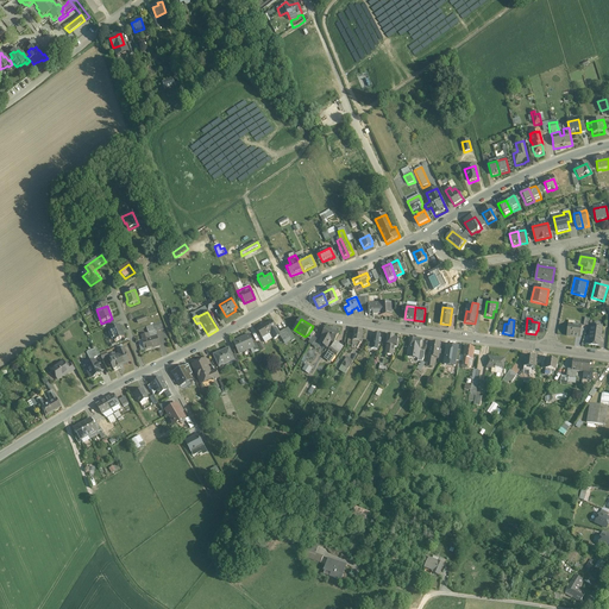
[(271,321),(264,326),(269,334),(271,333),(272,333),(271,334),(274,339),(280,337),(278,334),(280,333),(271,321)]
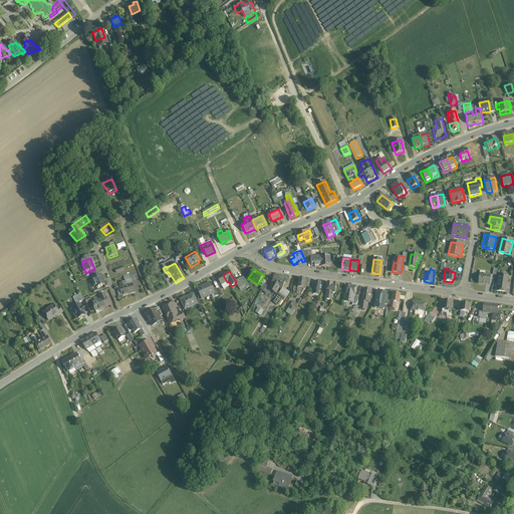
[(137,272),(130,274),(132,279),(131,279),(132,280),(139,278),(137,272)]
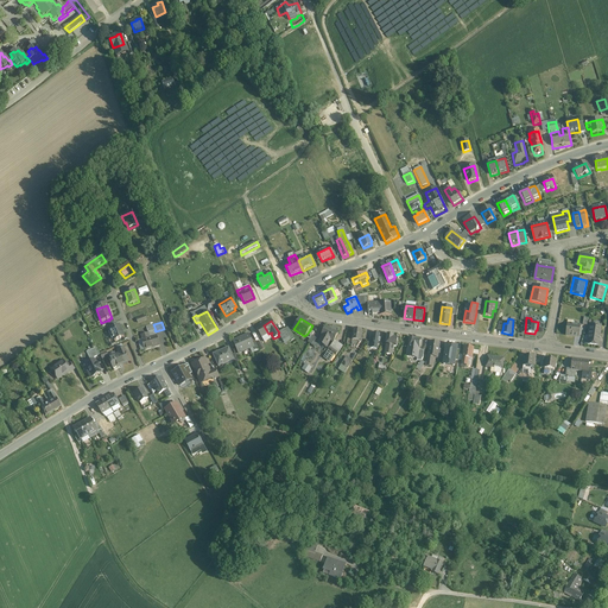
[(581,325),(567,324),(565,335),(580,337),(581,325)]
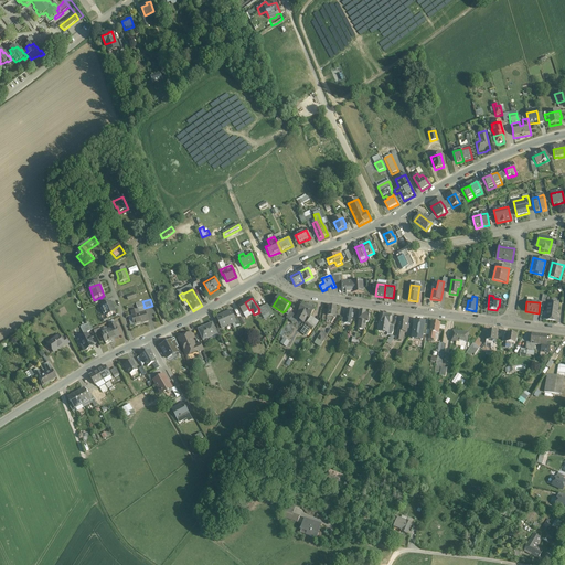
[(560,304),(551,302),(551,301),(548,301),(546,320),(556,322),(560,304)]
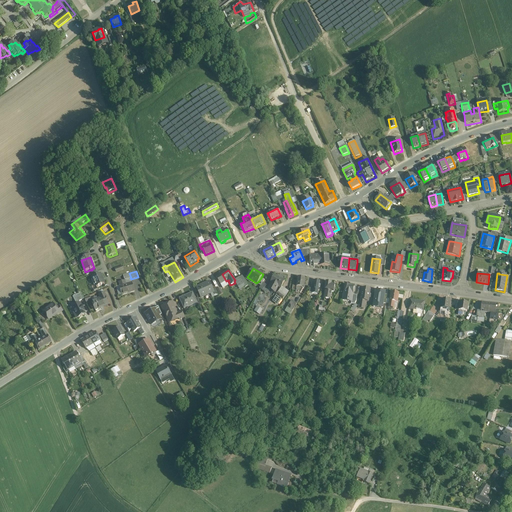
[(93,278),(92,278),(93,280),(92,280),(94,286),(96,285),(97,287),(104,284),(100,274),(99,275),(93,278)]
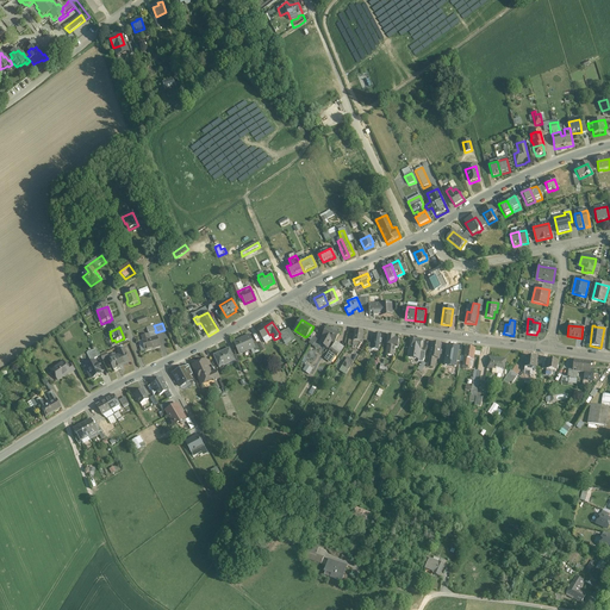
[(269,335),(265,327),(257,331),(262,340),(269,335)]
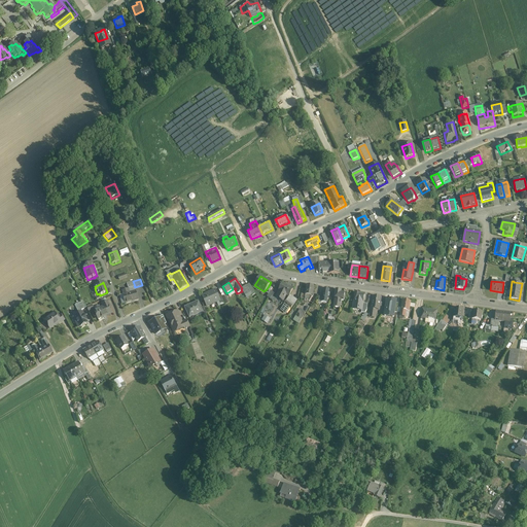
[(293,289),(282,283),(278,291),(279,291),(277,295),(276,297),(283,302),(286,295),(289,296),(289,295),(293,289)]
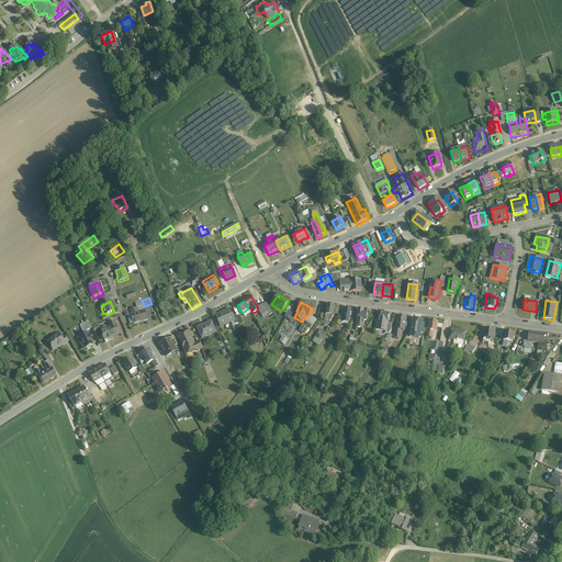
[(258,307),(257,308),(258,311),(261,316),(267,312),(269,315),(272,313),(266,303),(258,307)]
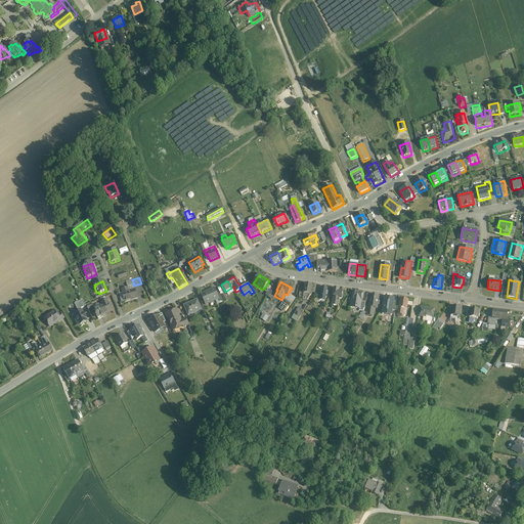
[(312,285),(304,284),(304,288),(300,288),(299,297),(303,298),(302,299),(307,300),(311,295),(312,285)]
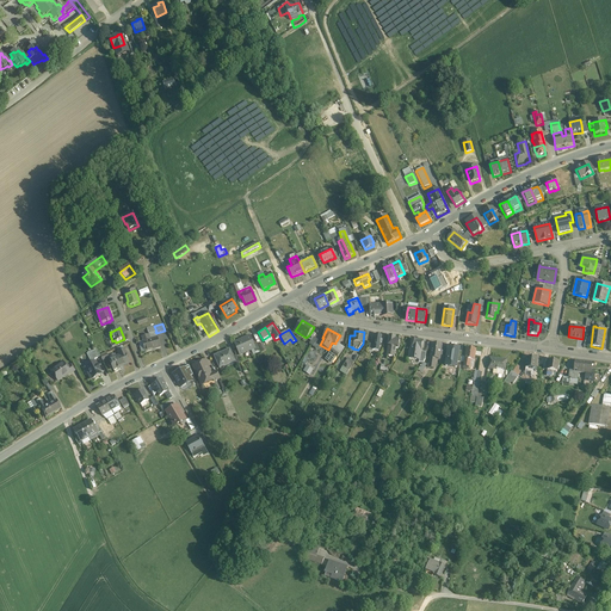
[(315,334),(312,332),(308,337),(307,337),(306,338),(312,341),(314,338),(315,334)]
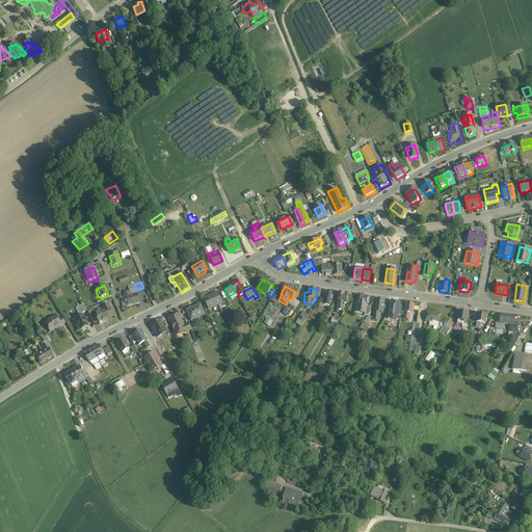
[(137,294),(130,295),(129,292),(124,293),(125,297),(124,297),(127,307),(140,302),(137,294)]
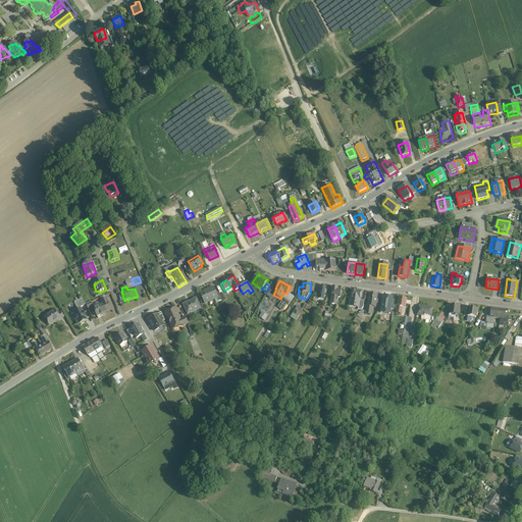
[(216,295),(213,288),(201,294),(205,304),(216,298),(218,298),(216,295)]
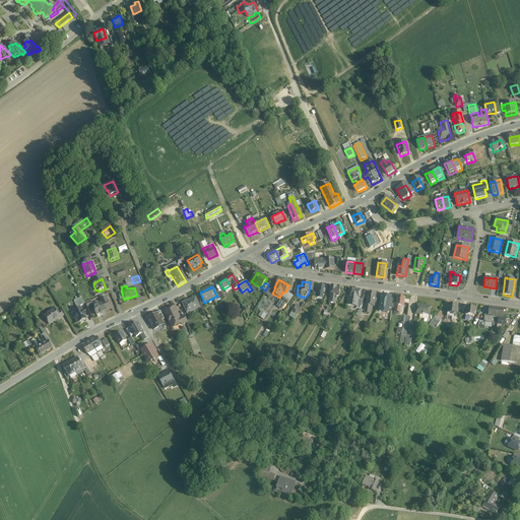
[(340,289),(336,288),(336,286),(331,286),(330,295),(329,302),(336,303),(337,296),(339,297),(340,289)]
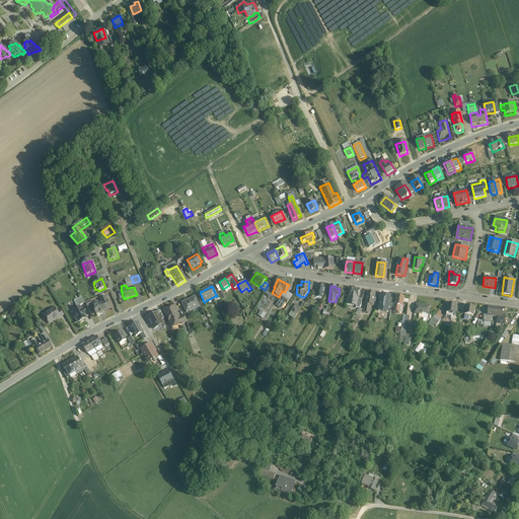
[(359,290),(350,289),(348,303),(356,305),(358,298),(359,290)]
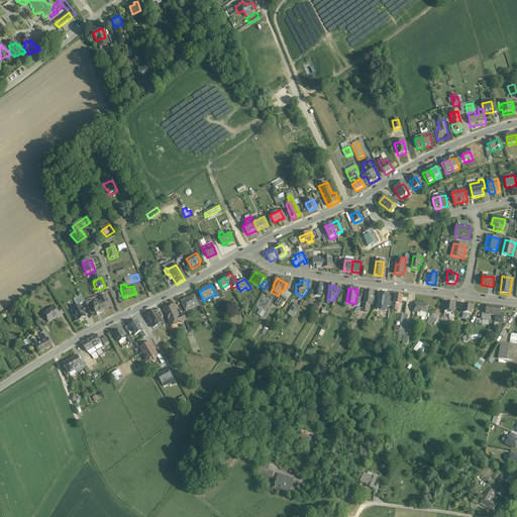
[(291,295),(284,290),(284,291),(281,295),(288,299),(288,300),(291,295)]
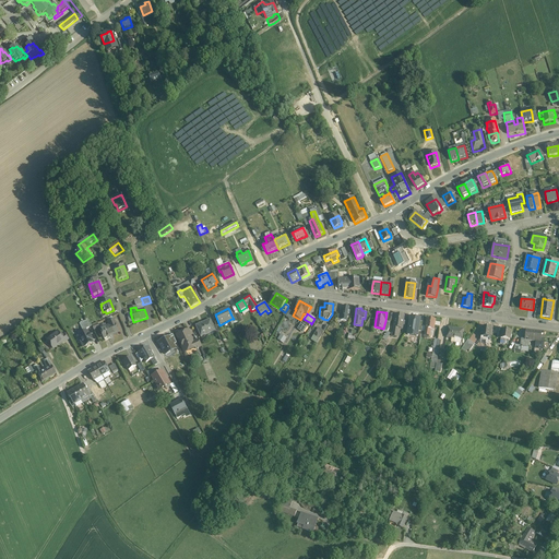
[(404,316),(395,313),(394,320),(393,326),(393,332),(392,332),(391,335),(396,336),(399,328),(402,329),(403,324),(405,324),(405,321),(403,321),(404,316)]
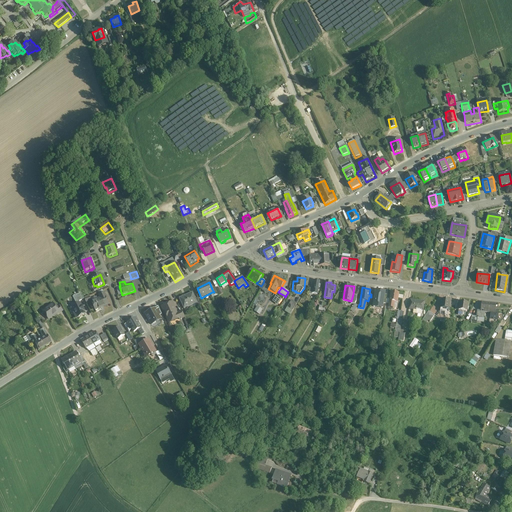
[(384,291),(376,290),(374,298),(383,300),(383,298),(385,298),(385,294),(384,294),(384,291)]
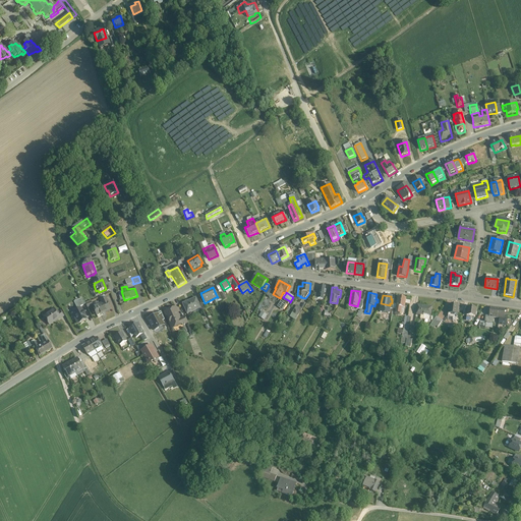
[(283,297),(283,296),(280,300),(281,301),(286,304),(287,305),(290,301),(283,297)]
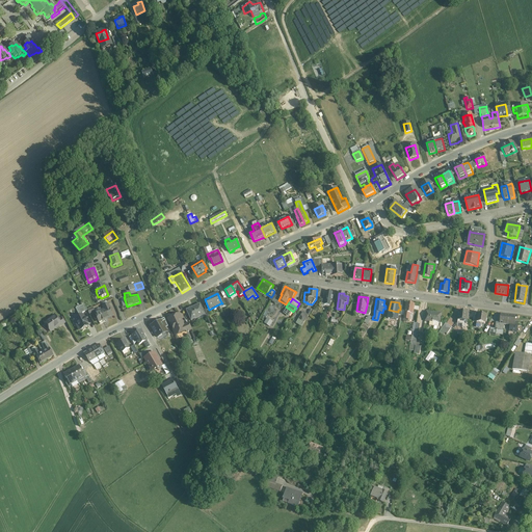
[(415,304),(406,303),(405,307),(403,307),(403,310),(405,311),(404,313),(403,319),(408,319),(409,314),(413,314),(415,304)]
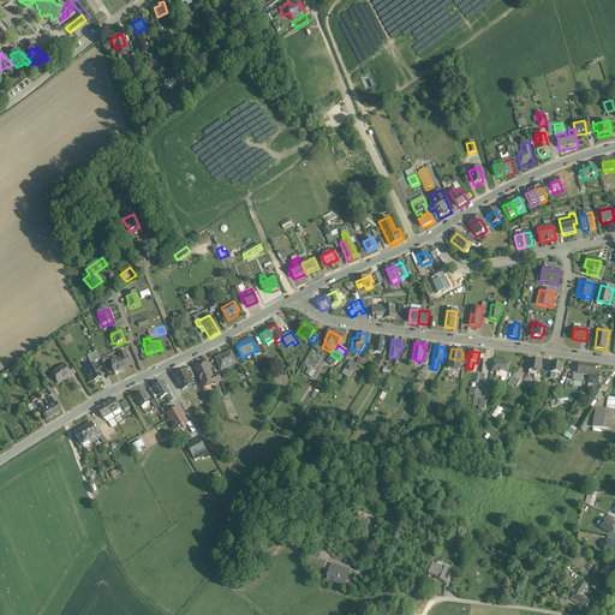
[(97,352),(88,357),(93,366),(96,364),(95,362),(101,359),(97,352)]
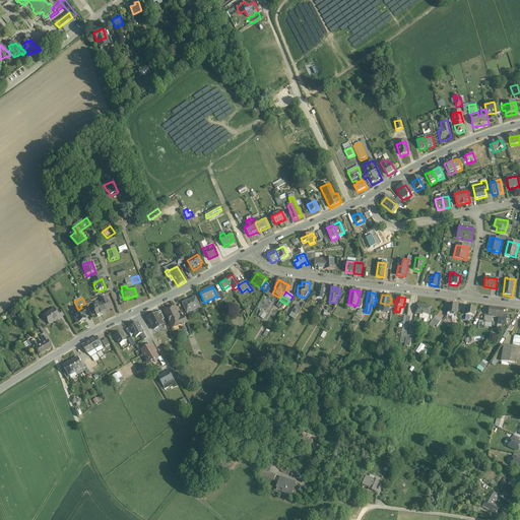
[(195,298),(183,304),(187,314),(199,308),(200,308),(198,304),(195,298)]
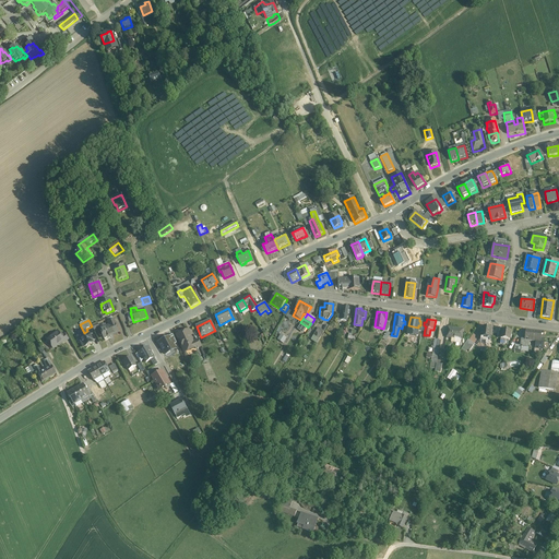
[(114,321),(109,323),(110,325),(100,330),(104,339),(108,336),(109,336),(114,335),(114,334),(119,332),(115,324),(114,321)]
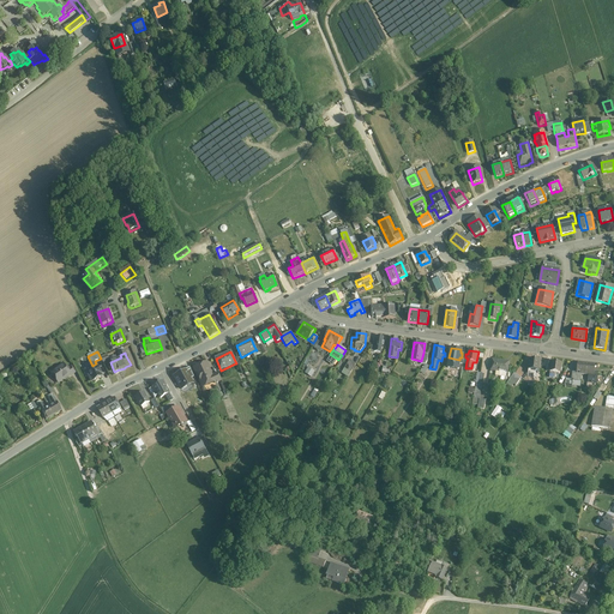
[(540,361),(530,359),(528,369),(529,369),(528,373),(528,375),(533,377),(533,374),(537,375),(539,371),(540,361)]
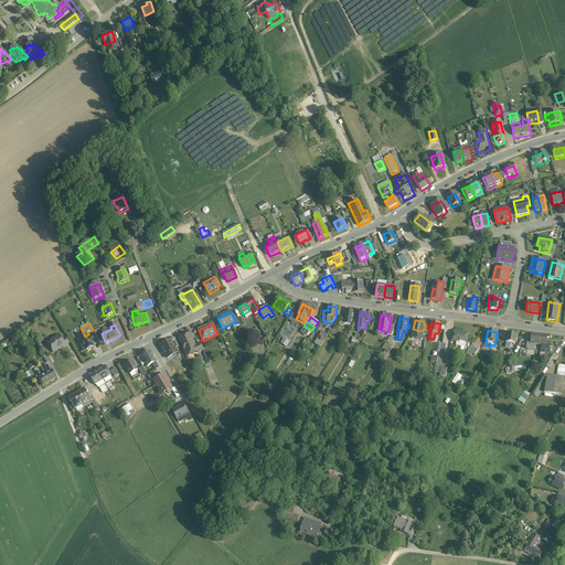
[(321,331),(317,338),(322,342),(328,334),(321,331)]
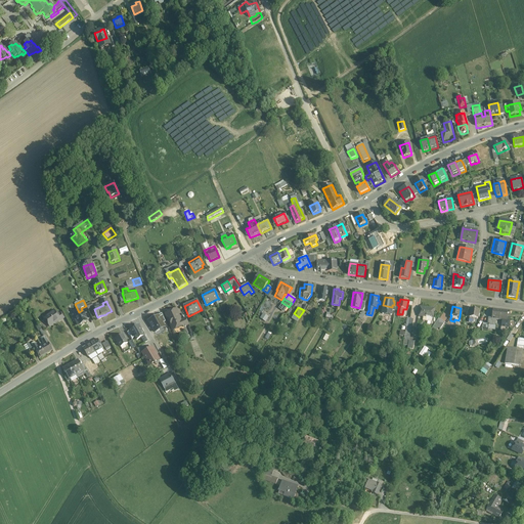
[(430,309),(420,307),(419,316),(433,318),(434,311),(430,311),(430,309)]
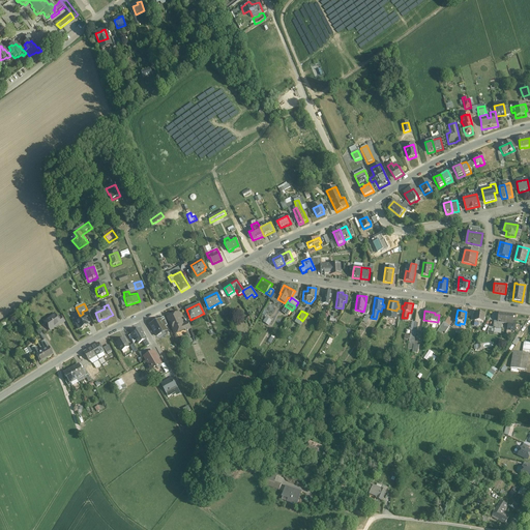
[(484,314),(476,313),(475,322),(474,326),(481,327),(482,323),(483,323),(484,314)]
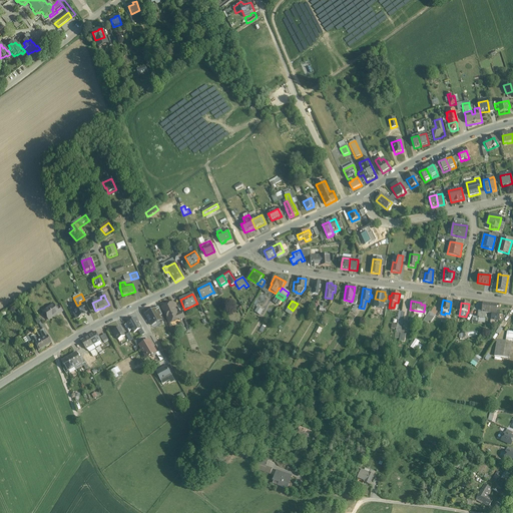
[(52,304),(42,312),(48,321),(58,313),(59,313),(55,309),(52,304)]
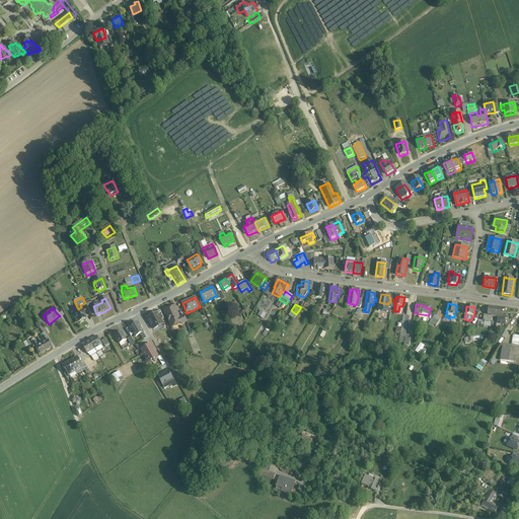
[(78,309),(74,311),(77,317),(75,318),(77,323),(79,322),(87,318),(85,316),(86,315),(83,310),(81,307),(78,309)]
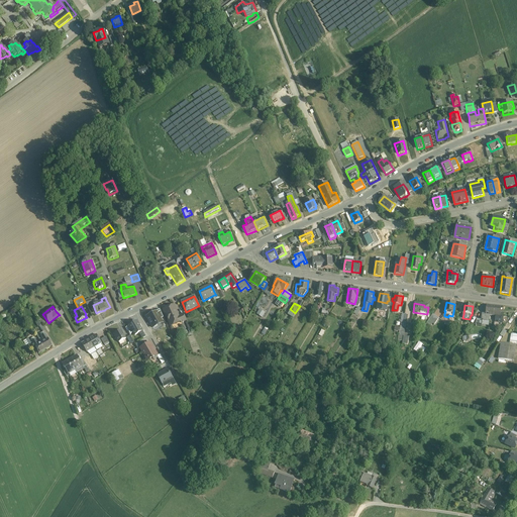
[(179,317),(174,306),(164,310),(171,327),(181,322),(178,317),(179,317)]
